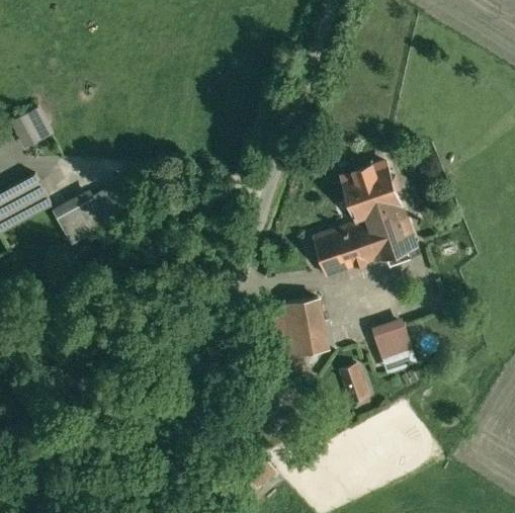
[(10,121),(22,149),(55,135),(43,107),(10,121)]
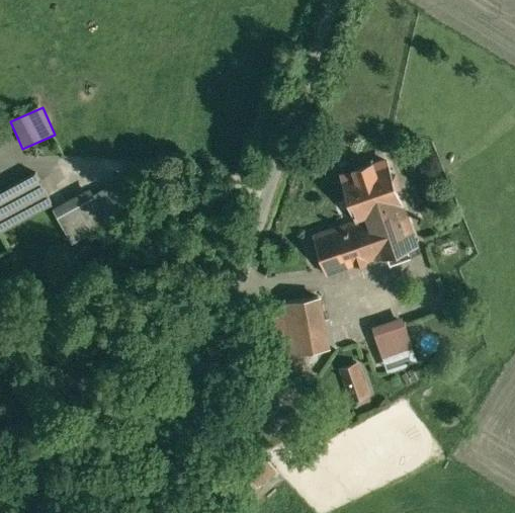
[(381,163),(339,177),(353,221),(396,207),(398,206),(393,190),(397,188),(394,178),(388,180),(381,163)]
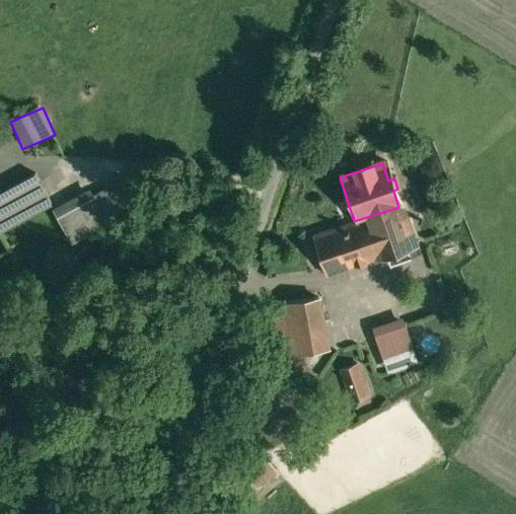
[(33,176),(0,194),(0,231),(50,206),(33,176)]
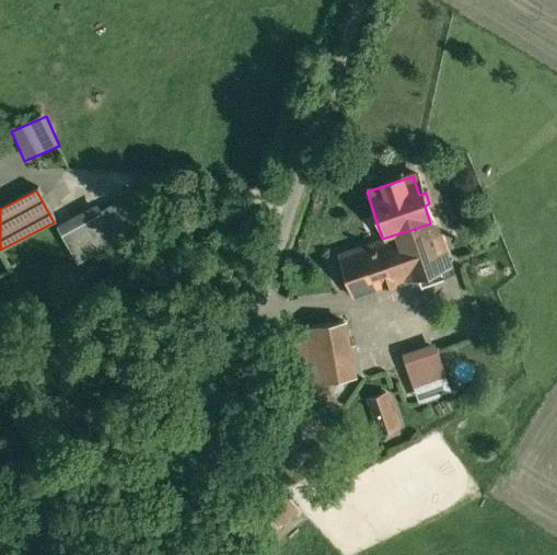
[(117,204),(60,235),(76,264),(99,252),(104,262),(119,253),(112,239),(130,228),(117,204)]
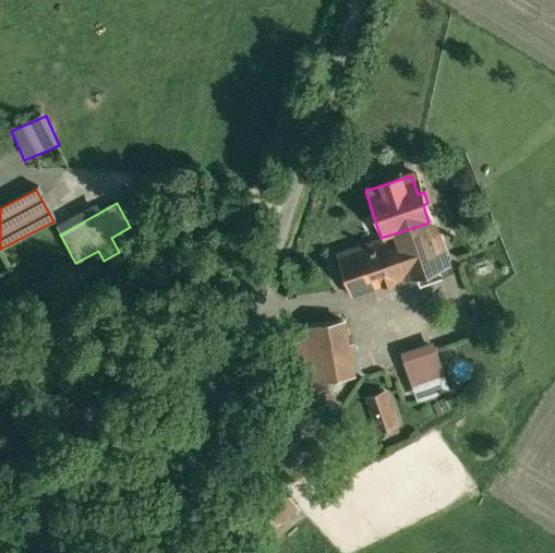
[(381,238),(335,252),(348,296),(406,276),(407,278),(441,267),(426,224),(381,238)]
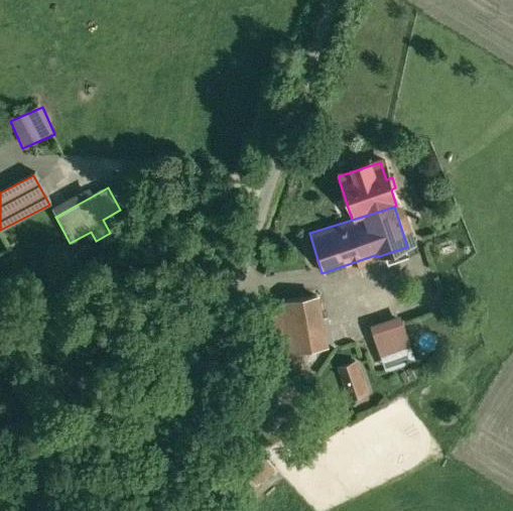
[(322,273),(309,233),(304,235),(317,275),(322,273)]
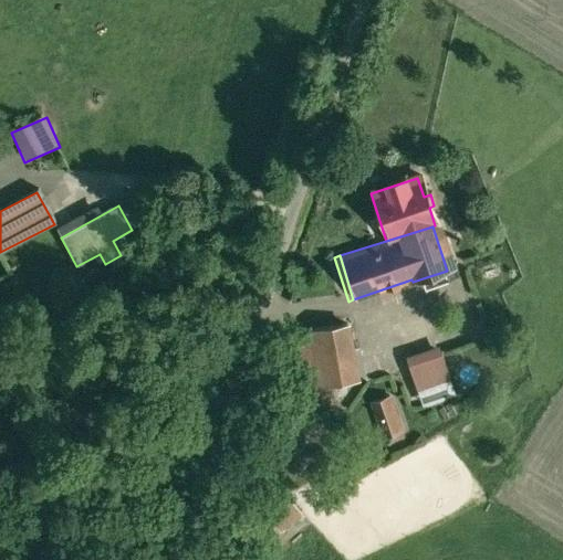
[(332,327),(308,333),(318,389),(343,384),(332,327)]
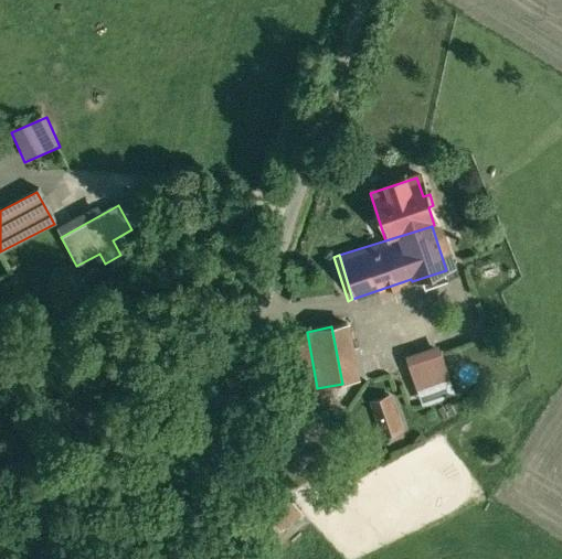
[(438,354),(406,365),(415,390),(447,379),(438,354)]
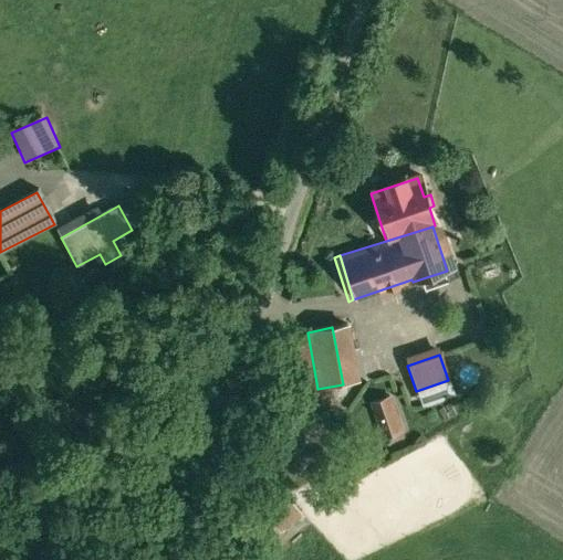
[(387,398),(369,404),(382,436),(399,430),(387,398)]
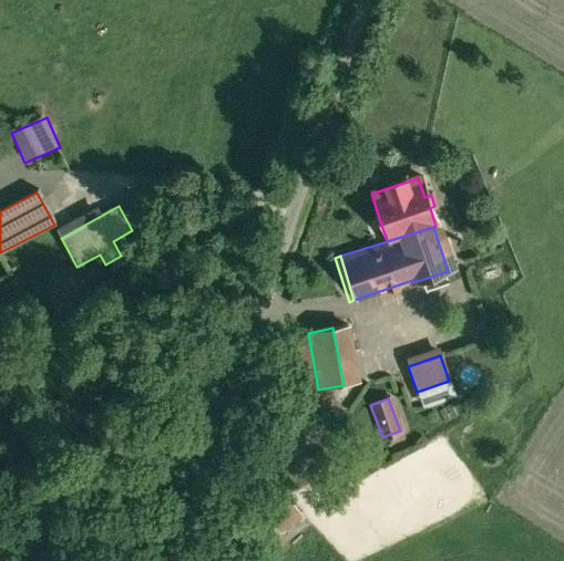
[(290,498),(268,507),(279,532),(301,522),(290,498)]
